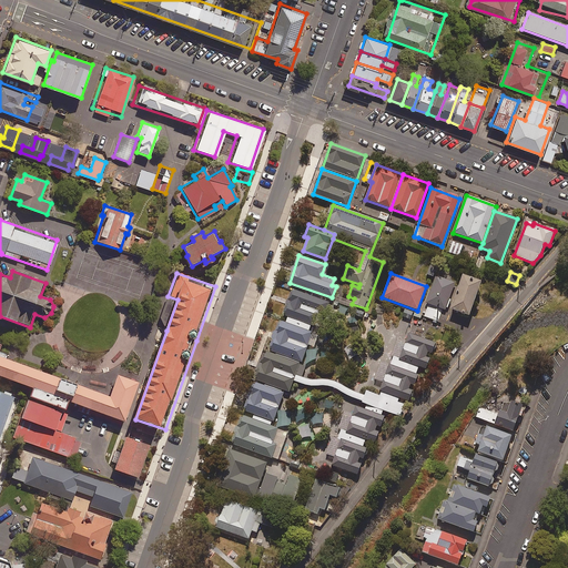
[(480,282),(462,275),(450,310),(468,316),(480,282)]
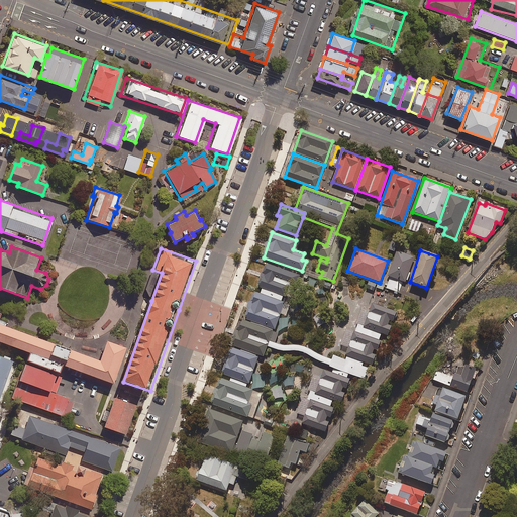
[(413,256),(395,251),(388,276),(406,282),(413,256)]
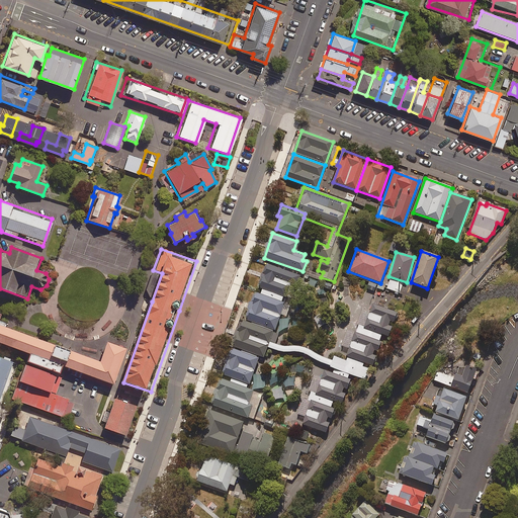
[(289,300),(259,290),(251,315),(281,325),(289,300)]
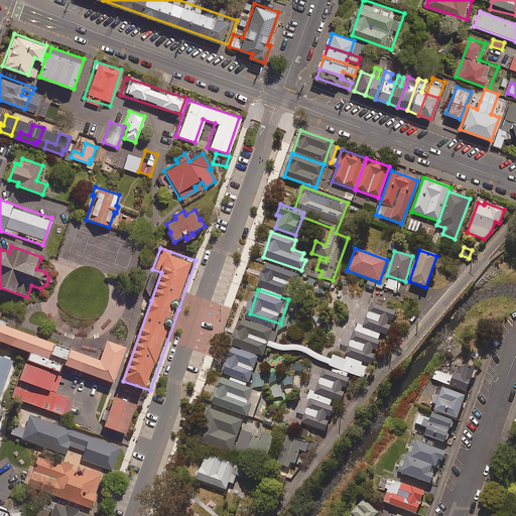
[(357,326),(380,334),(386,336),(389,326),(386,326),(388,320),(391,321),(394,311),(370,303),(368,309),(361,307),(355,325),(357,326)]
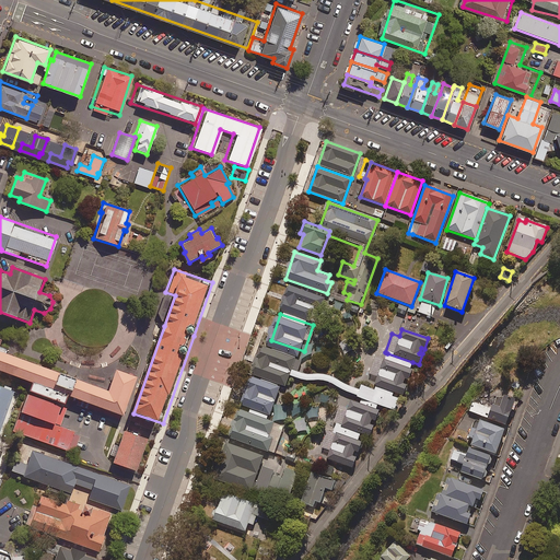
[(39,362),(0,348),(0,345),(2,339),(0,337),(0,369),(129,413),(142,376),(118,368),(112,387),(39,362)]
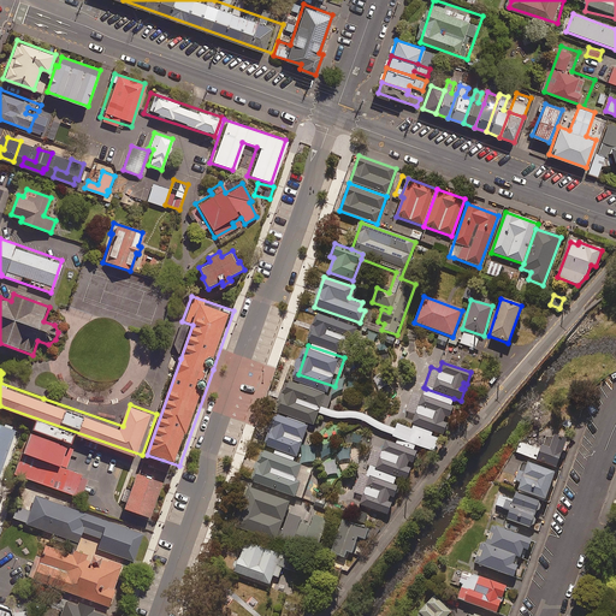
[(386,373),(373,380),(379,390),(391,383),(386,373)]
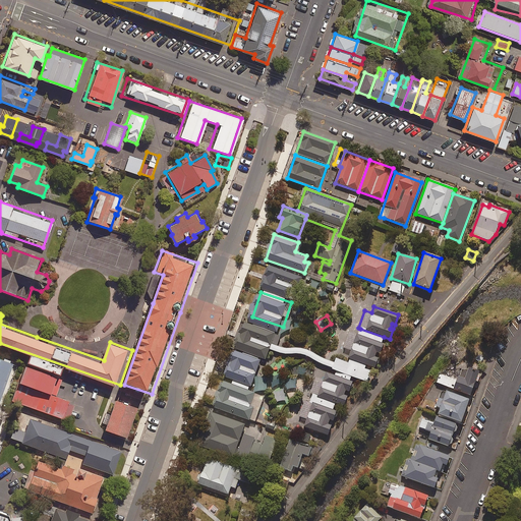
[(282,330),(248,321),(241,345),(274,355),(282,330)]
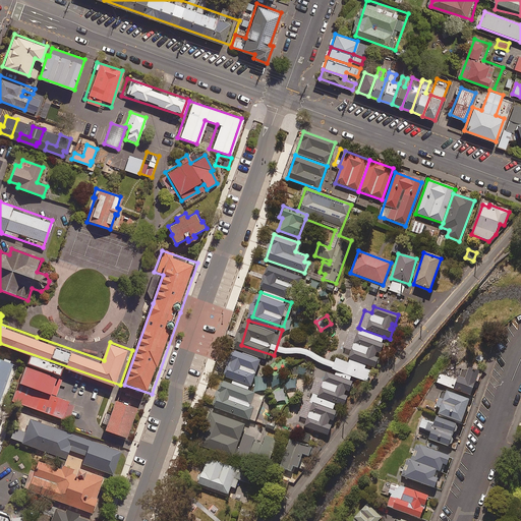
[(348,358),(374,367),(378,358),(374,357),(375,353),(380,354),(384,344),(381,343),(384,337),(360,329),(358,335),(349,332),(343,348),(350,351),(348,358)]
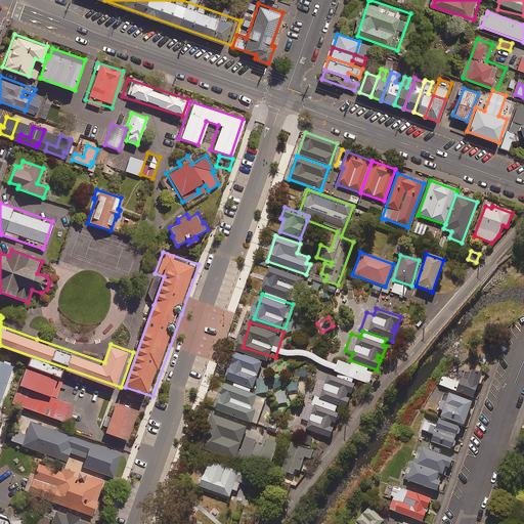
[(273,362),(239,351),(231,378),(265,389),(273,362)]
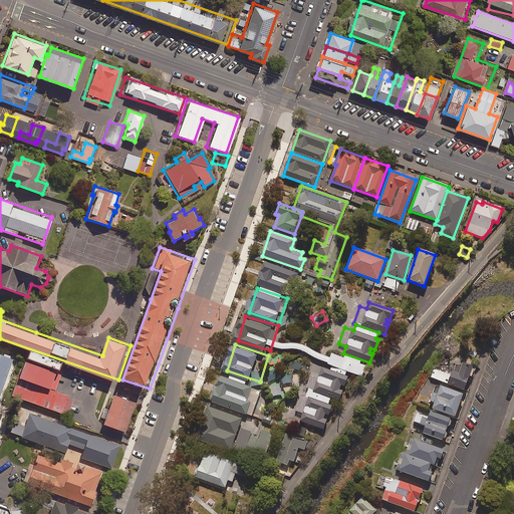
[(0,394),(12,359),(0,355),(0,394)]
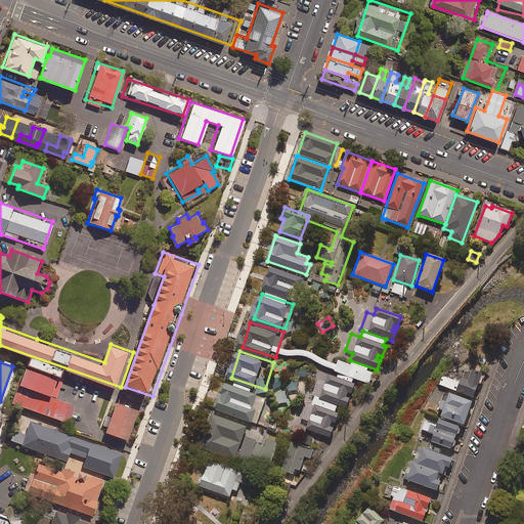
[(11,403),(62,422),(70,401),(59,397),(54,395),(60,377),(25,364),(11,403)]
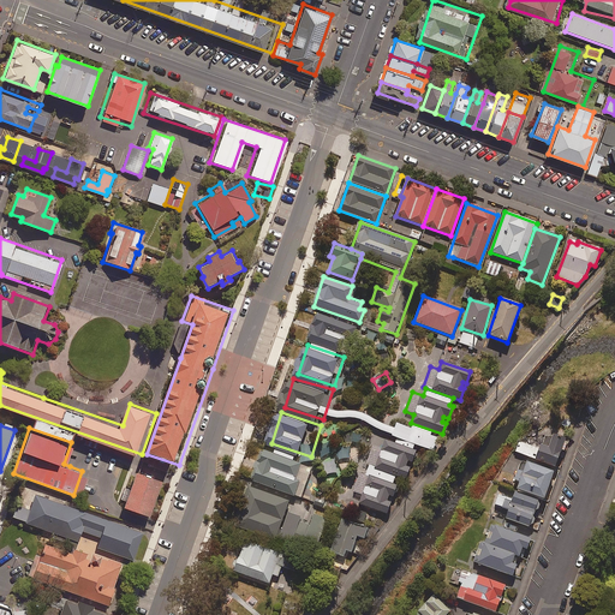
[(515,452),(555,467),(561,451),(563,452),(567,441),(553,435),(548,448),(538,445),(537,449),(519,442),(515,452)]
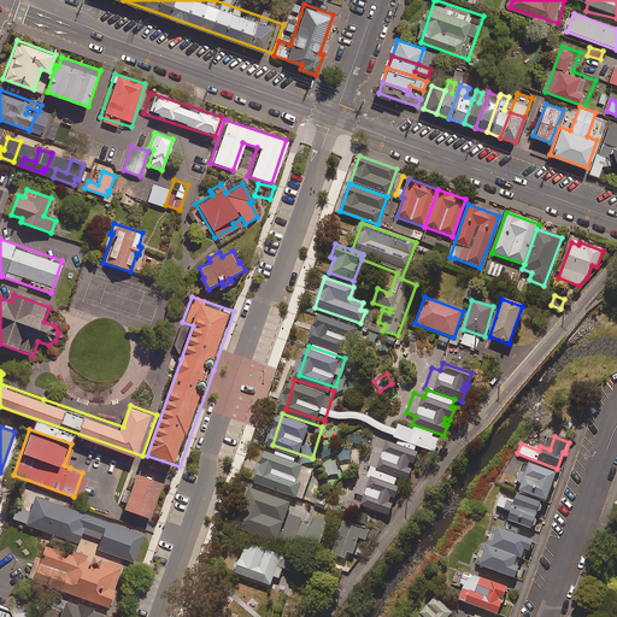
[(395,477),(406,481),(411,469),(407,468),(409,463),(412,464),(417,452),(413,452),(415,447),(397,441),(395,444),(385,440),(382,448),(374,446),(366,468),(370,469),(395,477)]
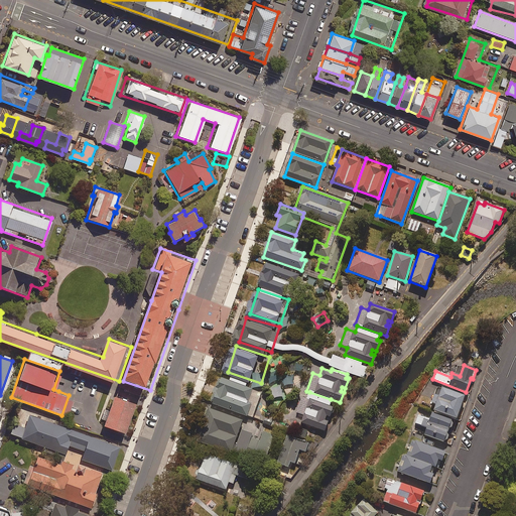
[(260,387),(226,375),(217,401),(251,413),(260,387)]
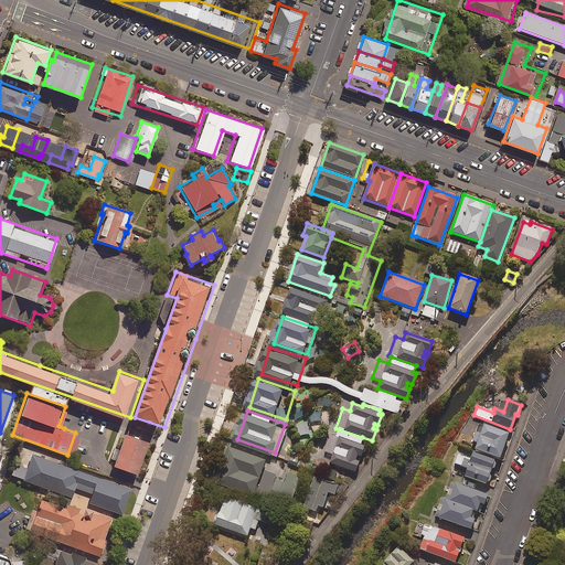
[(477,443),(473,449),(499,459),(509,435),(479,424),(472,441),(477,443)]
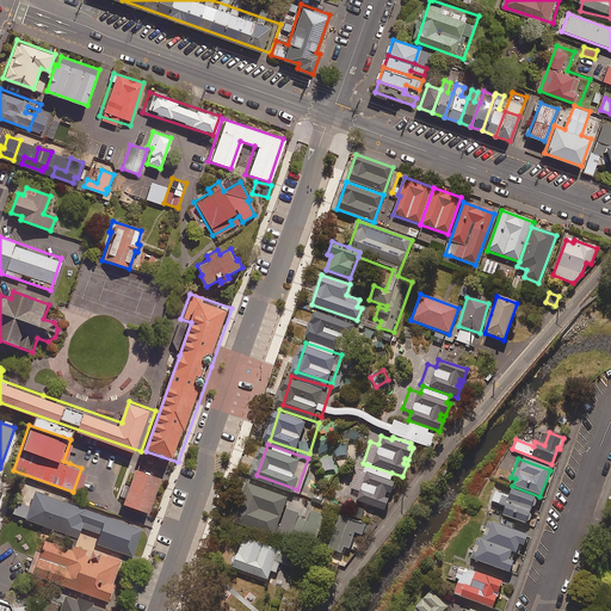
[(392,473),(366,464),(363,473),(357,470),(351,489),(358,493),(356,501),(384,511),(388,499),(384,498),(387,492),(389,493),(393,483),(389,482),(392,473)]
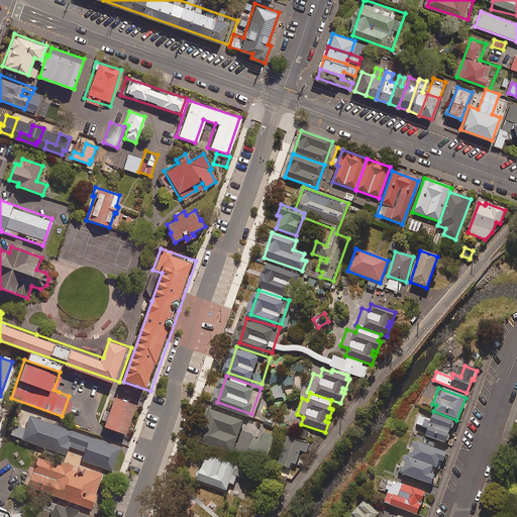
[(113,397),(103,426),(125,433),(135,405),(113,397)]
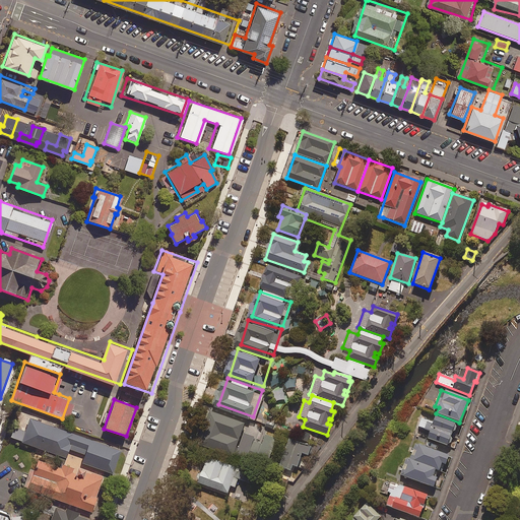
[(251,421),(215,409),(204,442),(239,454),(251,421)]
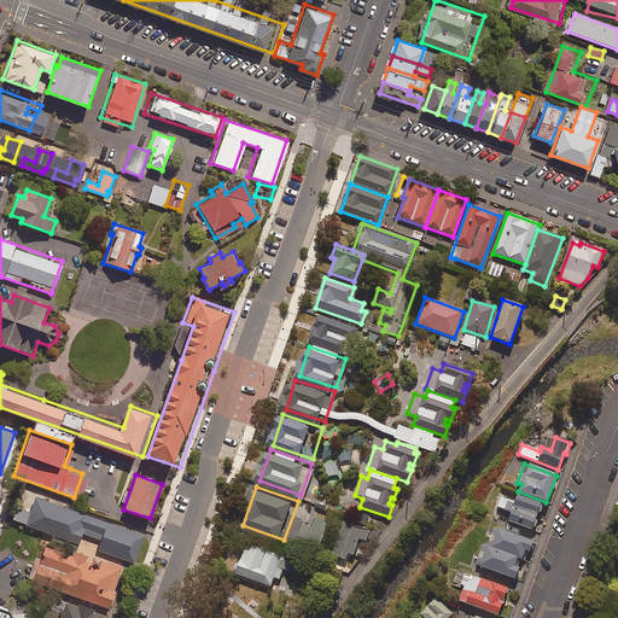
[(536,520),(540,513),(542,511),(542,505),(518,495),(517,497),(502,493),(497,507),(512,512),(508,522),(532,530),(534,528),(536,525),(536,520)]
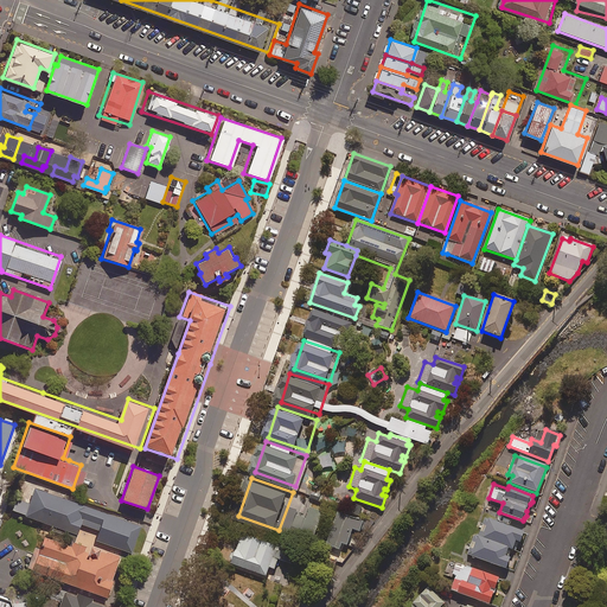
[(31,504),(17,499),(13,506),(11,505),(7,515),(17,517),(18,513),(77,535),(81,524),(100,530),(97,541),(132,553),(141,526),(36,489),(31,504)]
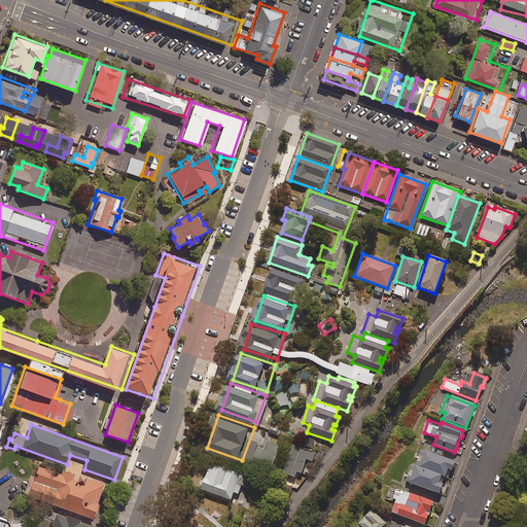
[(314,453),(290,445),(282,472),(294,477),(295,472),(301,473),(305,459),(311,461),(314,453)]
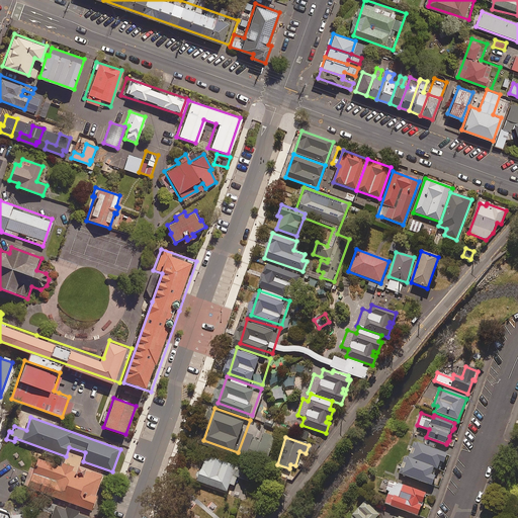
[(433,466),(437,468),(440,462),(443,463),(446,454),(413,443),(412,446),(408,445),(407,449),(411,450),(408,457),(433,466)]
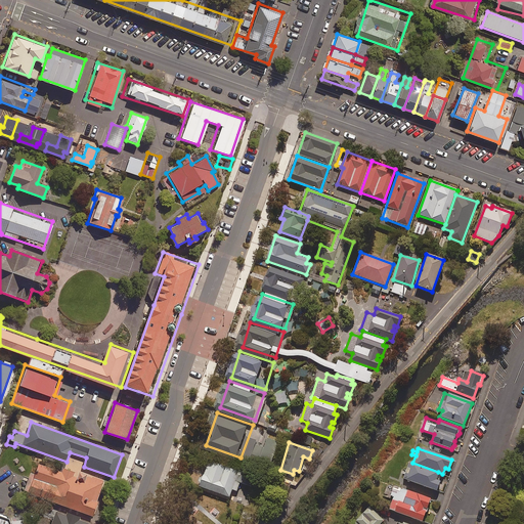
[(39,460),(33,480),(55,487),(50,500),(92,515),(103,481),(39,460)]
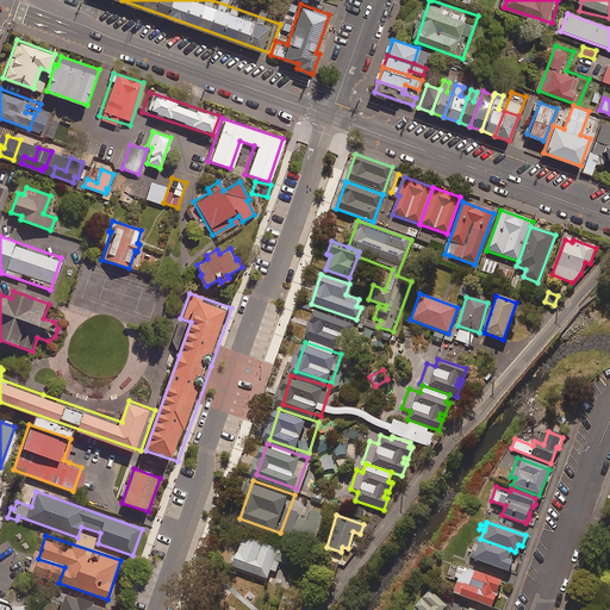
[(234,564),(232,566),(268,578),(271,570),(275,572),(280,561),(291,565),(296,554),(243,536),(237,555),(234,556),(232,559),(234,564)]
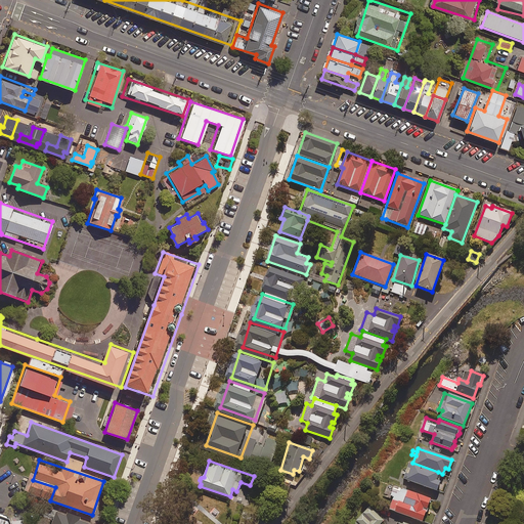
[(439,482),(435,480),(438,472),(412,463),(408,462),(406,470),(402,468),(400,473),(404,475),(402,479),(436,490),(439,482)]
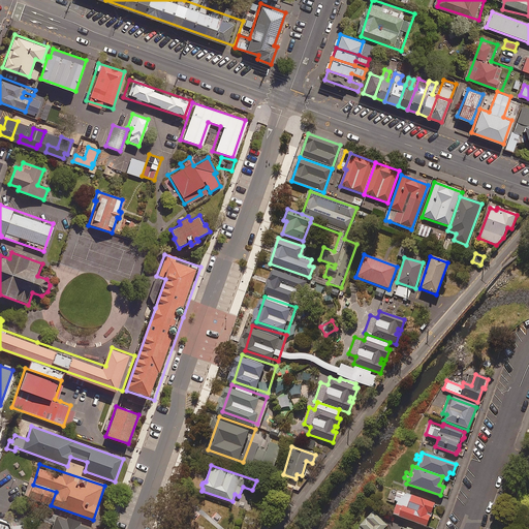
[(426,527),(434,503),(397,491),(394,501),(397,502),(393,515),(426,527)]
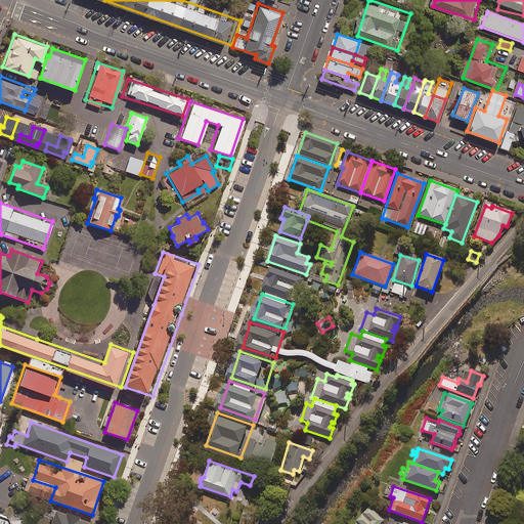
[(380,523),(383,521),(368,508),(355,522),(357,523),(380,523)]
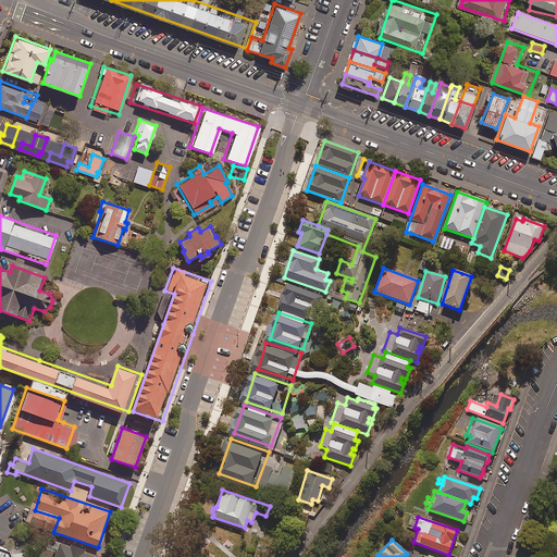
[(98,556),(100,554),(63,541),(57,556),(98,556)]
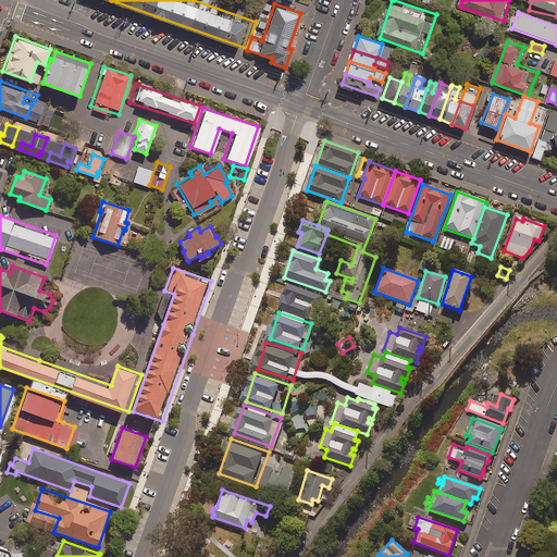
[(27,556),(26,552),(10,553),(8,547),(0,544),(0,556),(27,556)]
